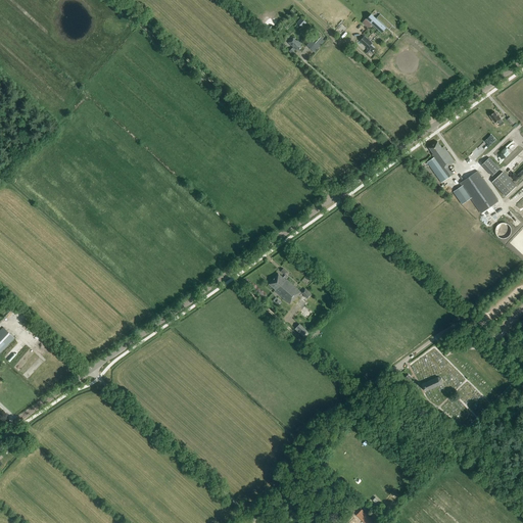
[(382,33),(387,28),(372,14),(367,19),(382,33)]
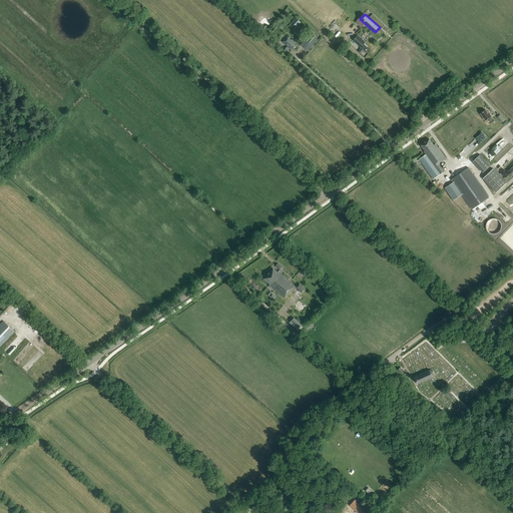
[(373,14),(370,18),(382,29),(386,25),(373,14)]
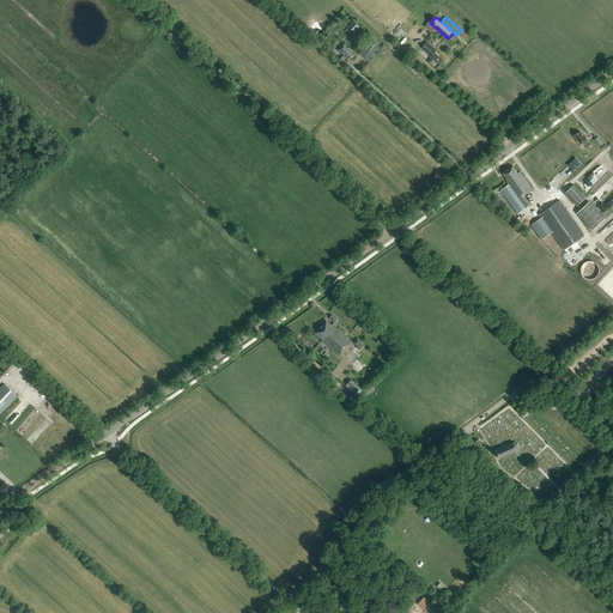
[(353,32),(359,28),(353,22),(347,28),(353,32)]
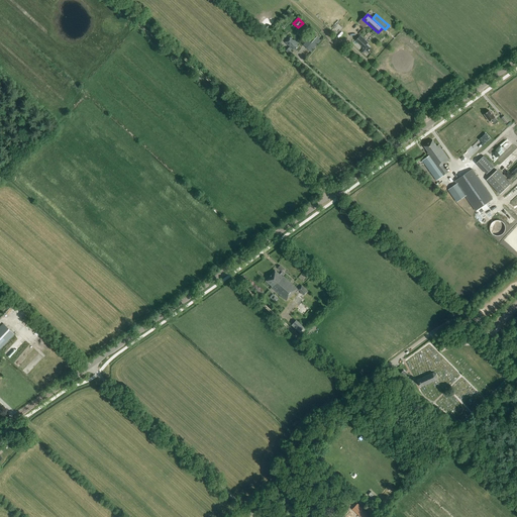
[(365,28),(368,24),(362,19),(358,22),(365,28)]
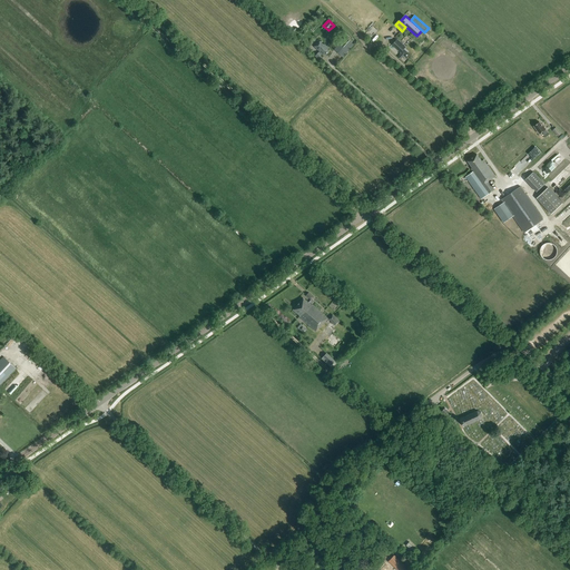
[(405,57),(409,55),(404,50),(406,47),(397,39),(392,46),(401,52),(400,53),(400,55),(399,57),(401,59),(404,56),(405,57)]
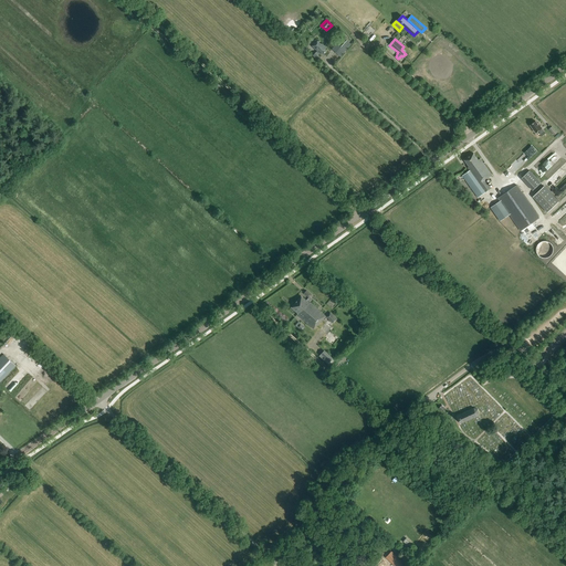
[(322,54),(326,51),(324,50),(326,49),(317,40),(312,46),(317,52),(313,56),(315,59),(321,53),(322,54)]
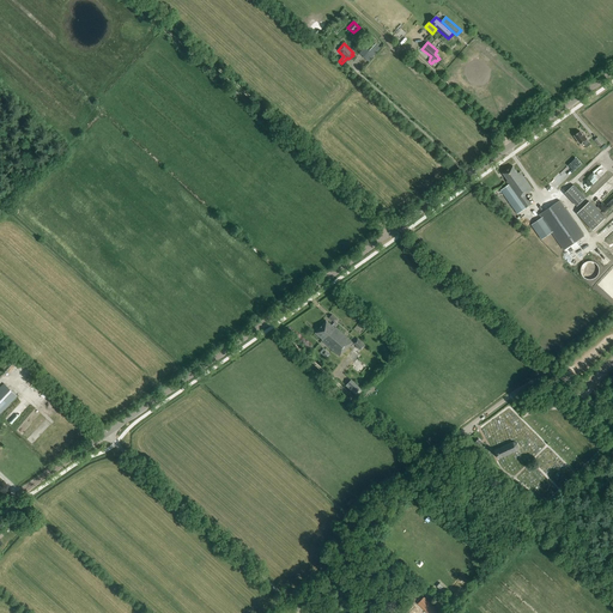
[(368,62),(380,49),(375,44),(363,58),(368,62)]
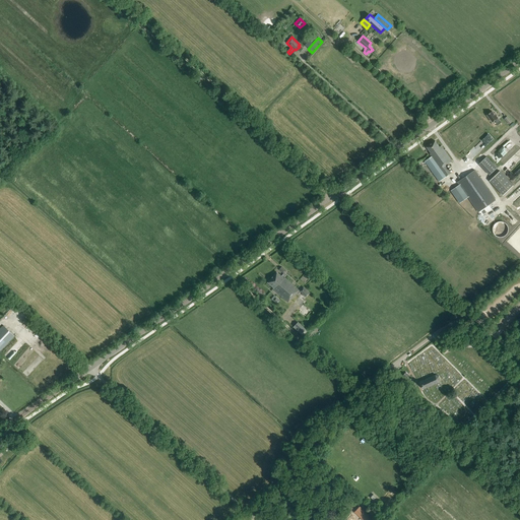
[(495,116),(493,112),(486,115),(493,122),(495,121),(498,124),(500,122),(498,119),(499,118),(496,115),(495,116)]
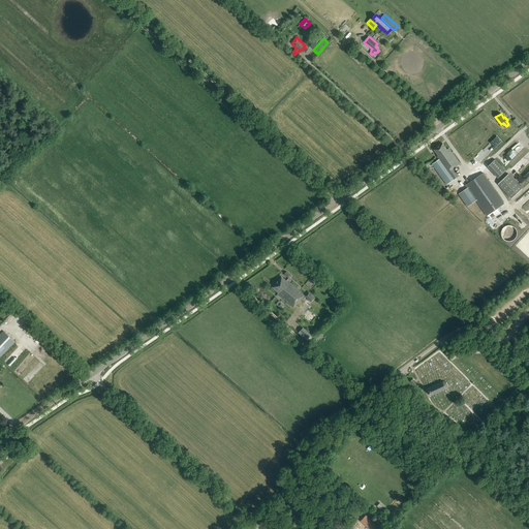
[(447,150),(442,144),(434,150),(438,156),(437,157),(439,159),(432,164),(446,185),(460,176),(455,169),(457,167),(457,166),(460,164),(449,149),(447,150)]
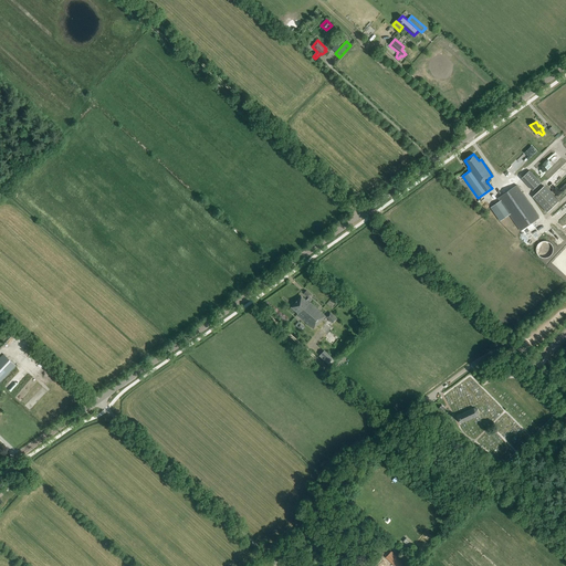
[(533,190),(541,182),(530,171),(522,178),(533,190)]
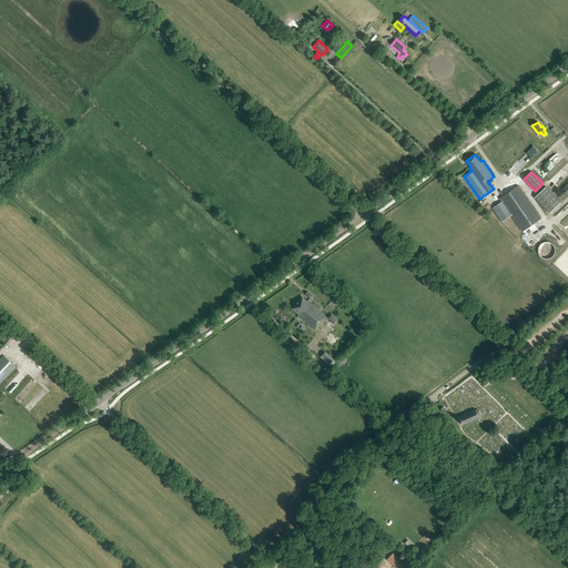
[(549,182),(556,188),(564,179),(558,173),(549,182)]
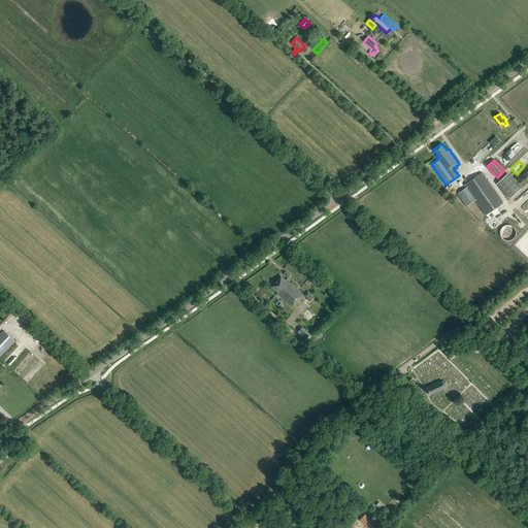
[(486,216),(493,210),(503,203),(483,173),(465,185),(467,188),(475,200),(486,216)]
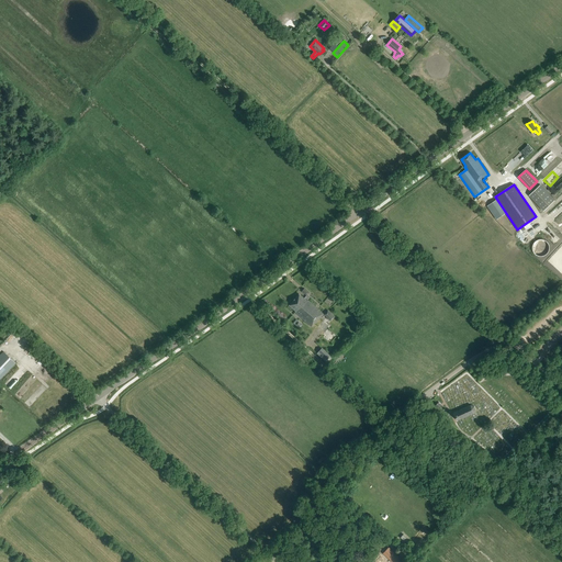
[(543,212),(555,201),(540,184),(529,195),(543,212)]
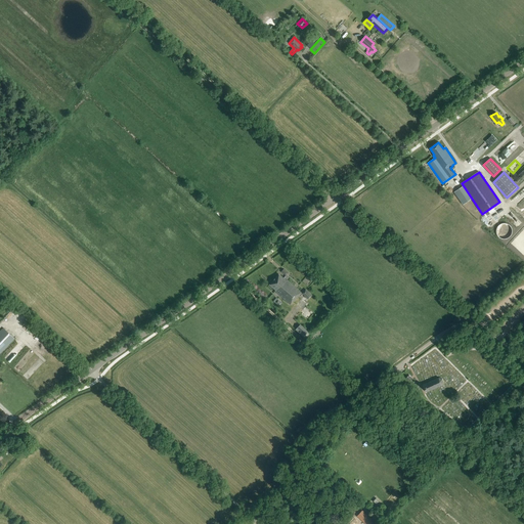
[(472,199),(464,186),(454,192),(463,205),(472,199)]
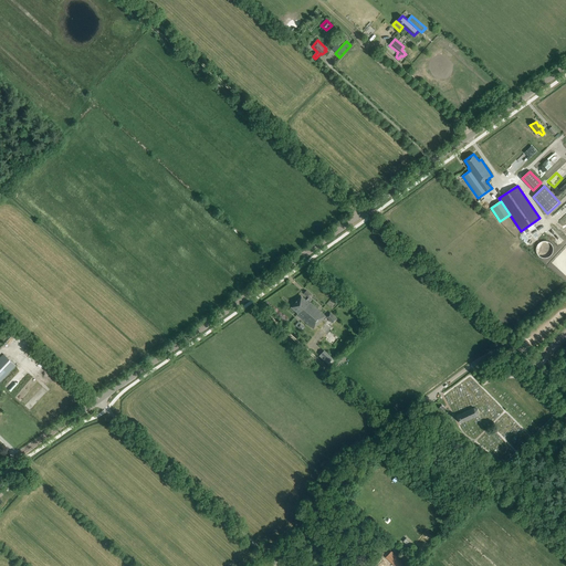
[(545,259),(547,258),(549,258),(551,257),(553,254),(553,252),(554,250),(553,248),(553,245),(552,244),(549,242),(547,241),(545,241),(543,241),(541,242),(538,244),(537,245),(536,248),(536,250),(536,252),(537,254),(540,257),(541,258),(543,258),(545,259)]
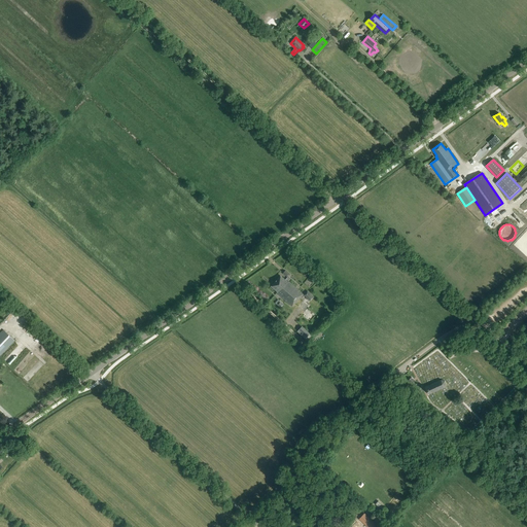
[(294,303),(295,304),(303,294),(289,282),(288,283),(280,276),(271,286),(277,292),(277,293),(291,307),(294,303)]
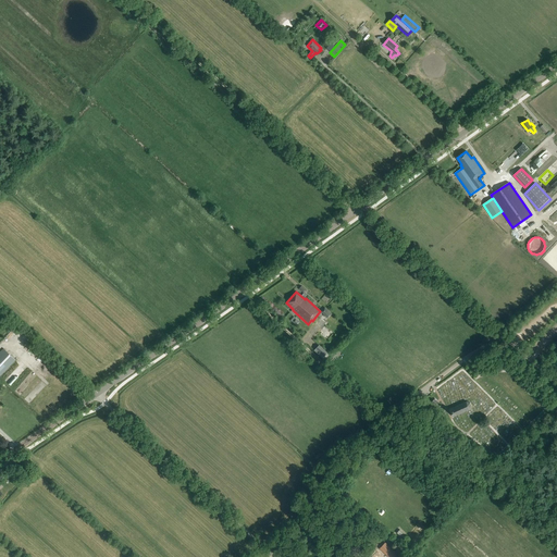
[(325,360),(330,354),(320,345),(314,350),(325,360)]
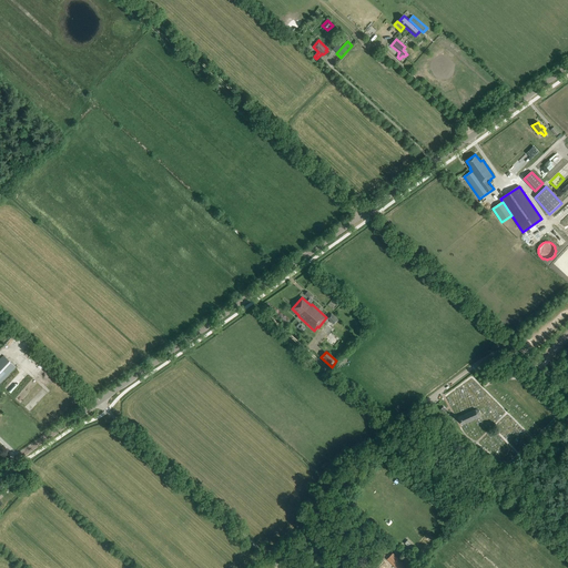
[(0,383),(16,367),(3,356),(0,359),(0,383)]
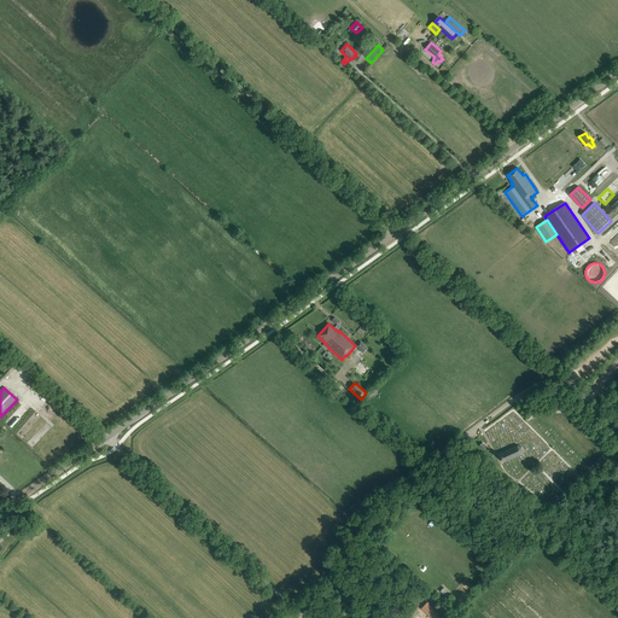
[(503,462),(522,455),(523,450),(522,448),(518,447),(500,454),(503,462)]
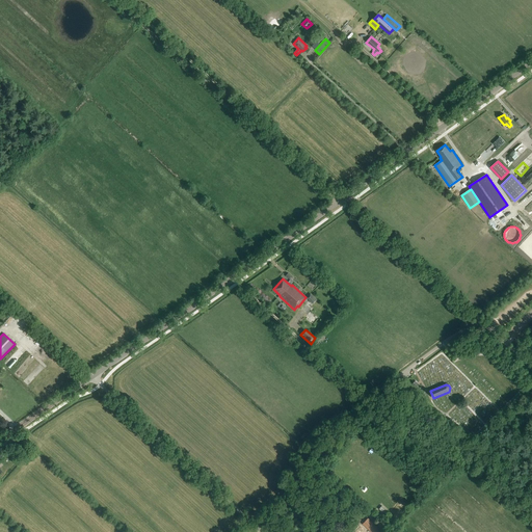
[(371,531),(379,531),(382,529),(370,516),(363,524),(371,531)]
